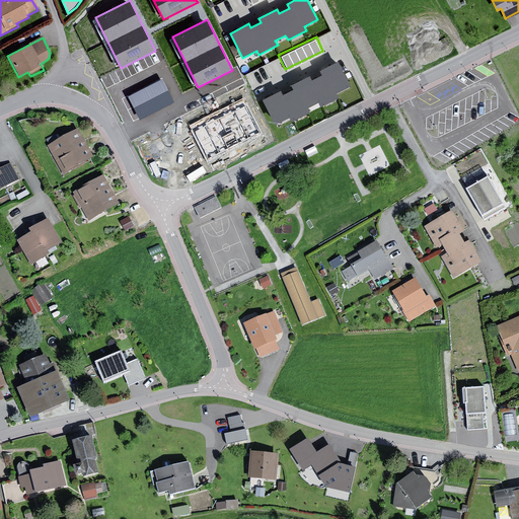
[(282,91),(263,100),(276,125),(290,118),(292,122),(310,112),(308,107),(318,102),(320,107),(340,97),(337,93),(351,86),(339,62),(320,71),(322,75),(312,80),(310,76),(291,85),(293,89),(284,95),(282,91)]
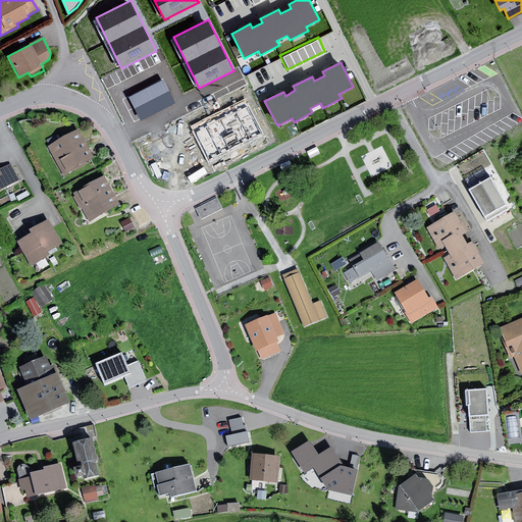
[(164,80),(129,97),(141,120),(175,103),(164,80)]
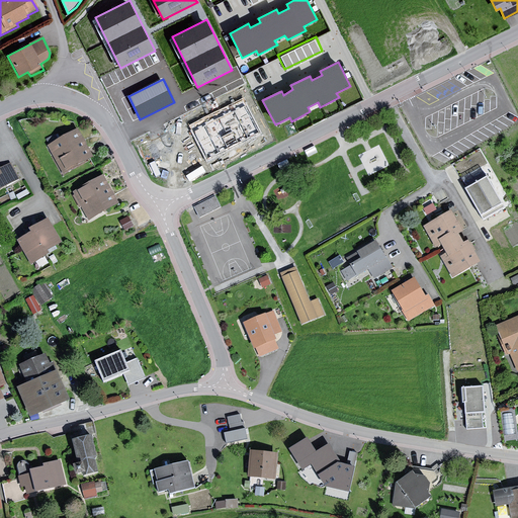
[(243,98),(189,125),(207,162),(232,150),(262,135),(243,98)]
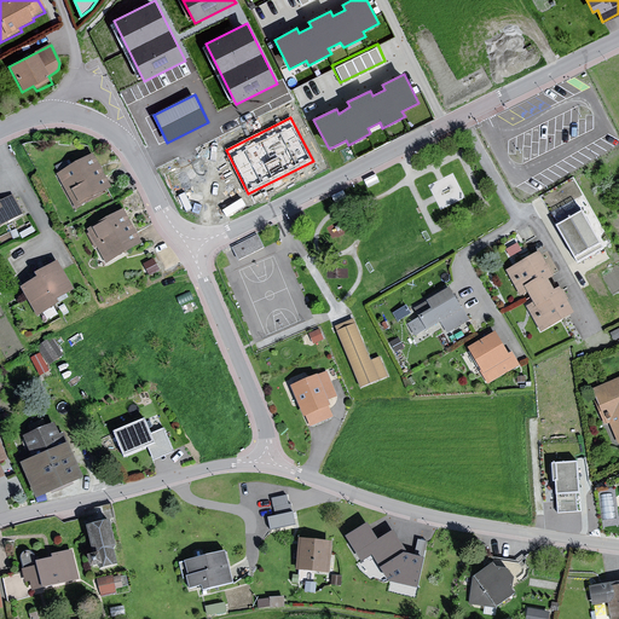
[(93,157),(56,178),(75,210),(111,190),(93,157)]
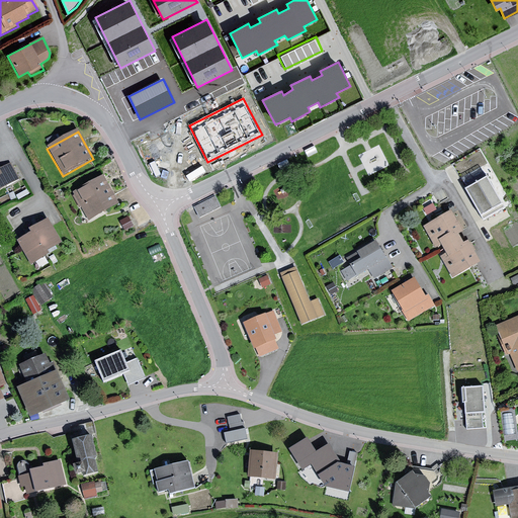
[(0,189),(18,180),(10,165),(0,170),(0,189)]
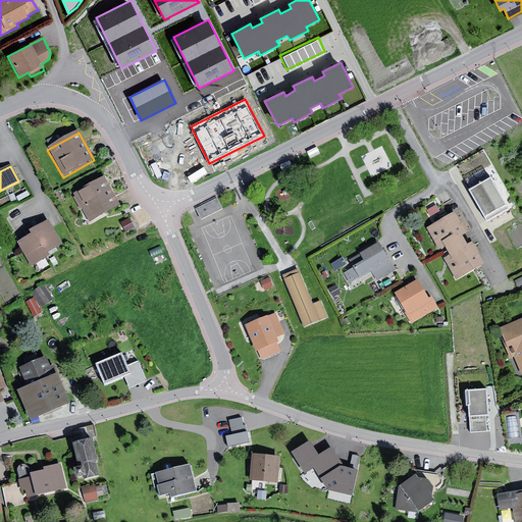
[(466,177),(471,187),(490,176),(486,167),(466,177)]
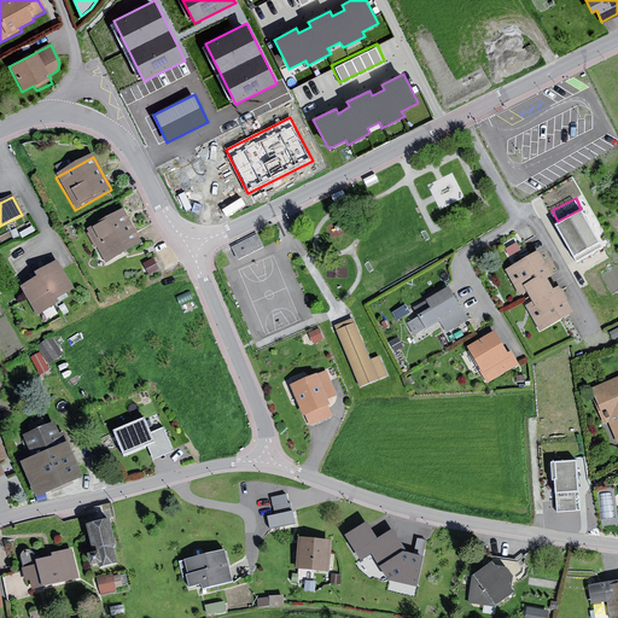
[(106,266),(141,246),(122,211),(86,232),(106,266)]
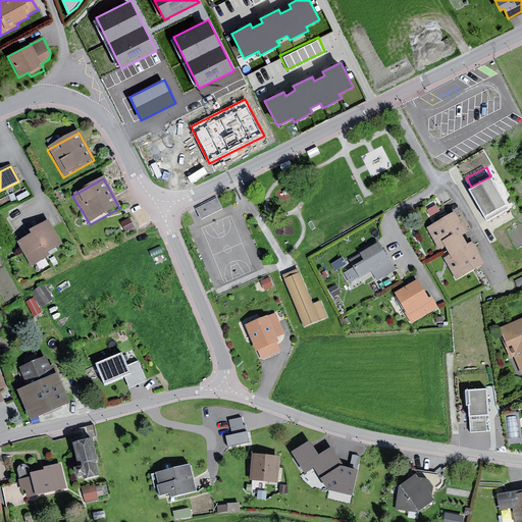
[(510,211),(492,180),(471,193),(488,223),(510,211)]
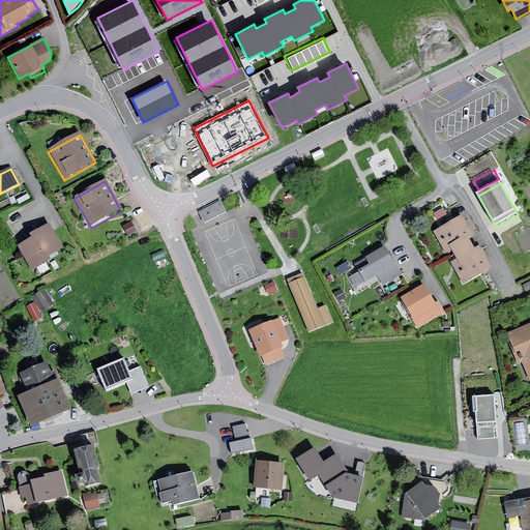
[(221,201),(199,212),(205,224),(227,213),(221,201)]
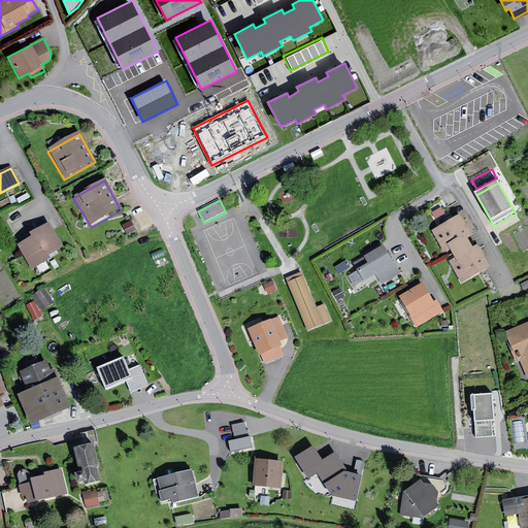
[(489,269),(476,248),(472,250),(467,240),(471,238),(460,217),(432,232),(461,285),(489,269)]
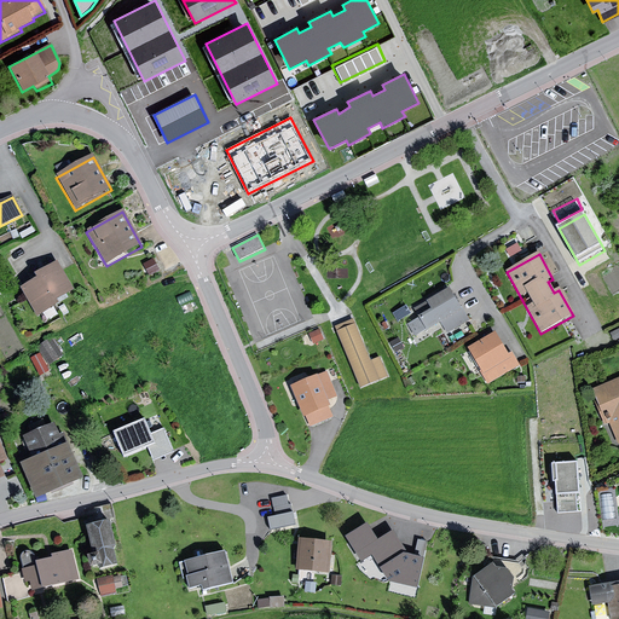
[(74,294),(57,264),(35,275),(38,281),(21,289),(36,319),(56,308),(53,305),(74,294)]
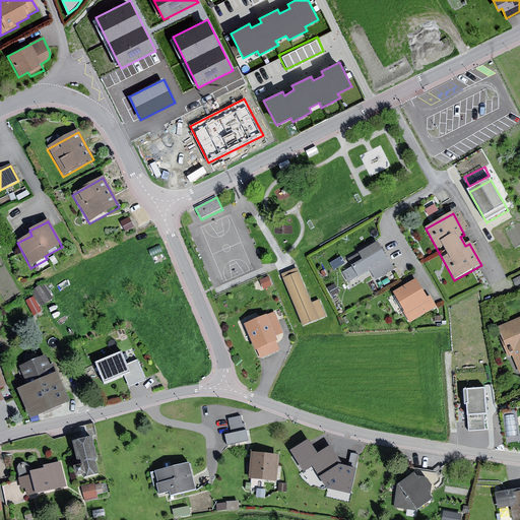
[(308,243),(323,241),(321,226),(306,229),(308,243)]
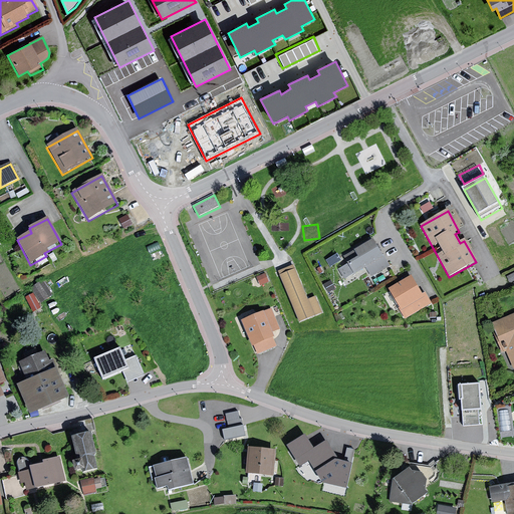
[(388,267),(373,242),(345,257),(350,265),(340,271),(345,280),(365,268),(370,277),(388,267)]
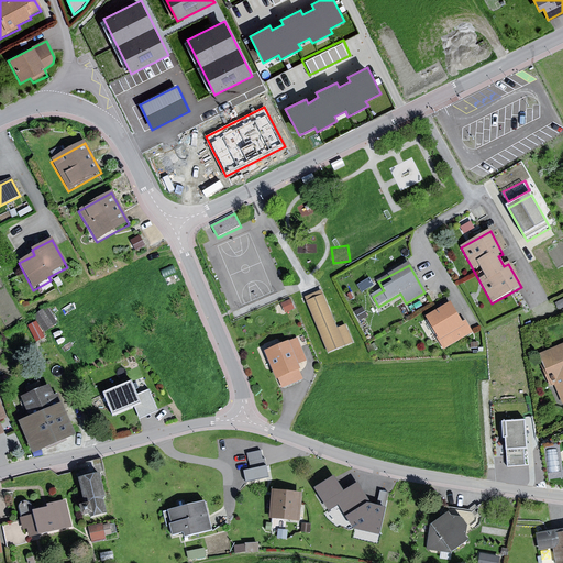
[(335,331),(321,294),(307,299),(328,353),(352,343),(345,327),(335,331)]
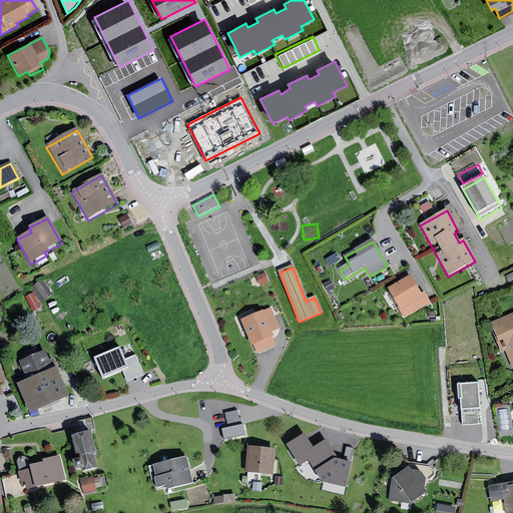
[(420,297),(410,279),(388,291),(405,320),(431,305),(424,294),(420,297)]
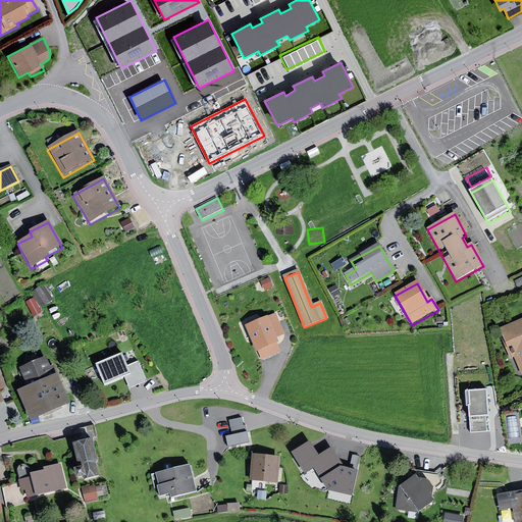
[(52,300),(43,285),(33,293),(42,306),(52,300)]
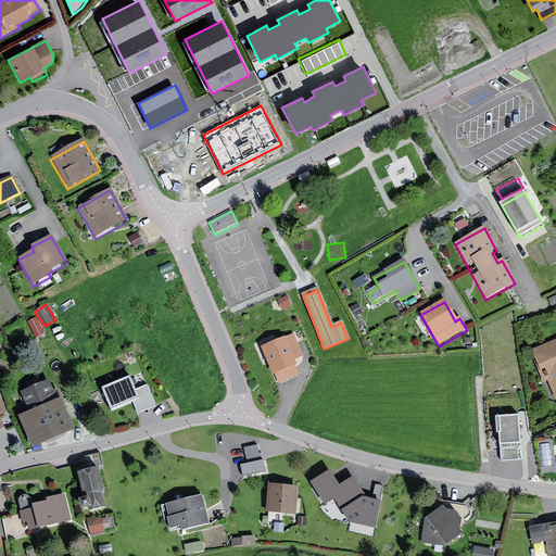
[(302,357),(292,337),(263,350),(278,386),(299,376),(292,362),(302,357)]
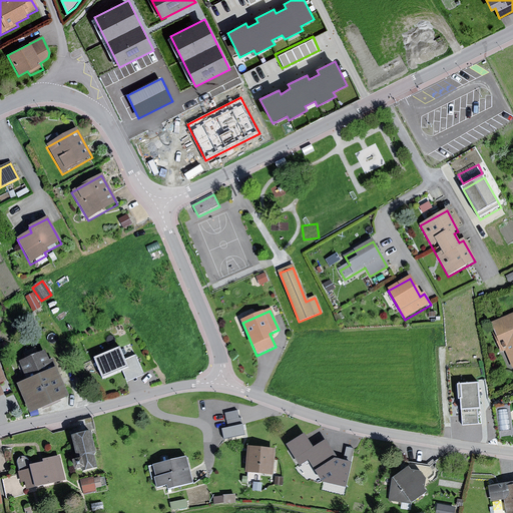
[(512,316),(492,325),(503,353),(506,352),(512,369),(512,316)]
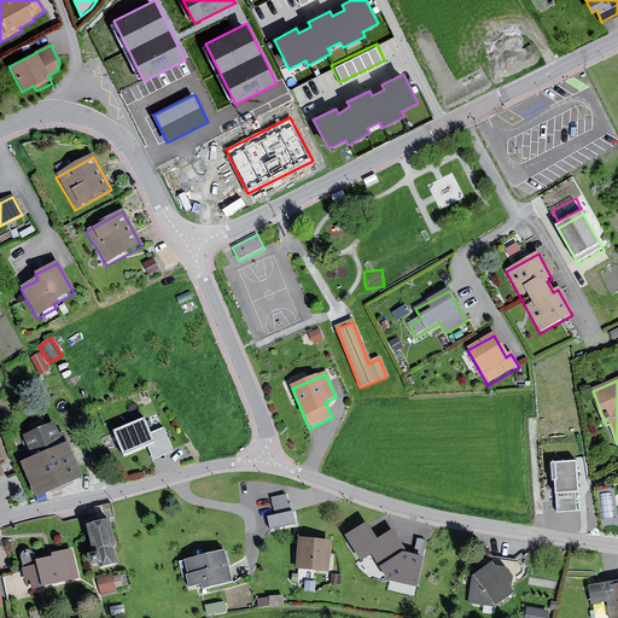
[(147,419),(115,433),(126,459),(150,448),(156,461),(175,453),(164,429),(153,433),(147,419)]
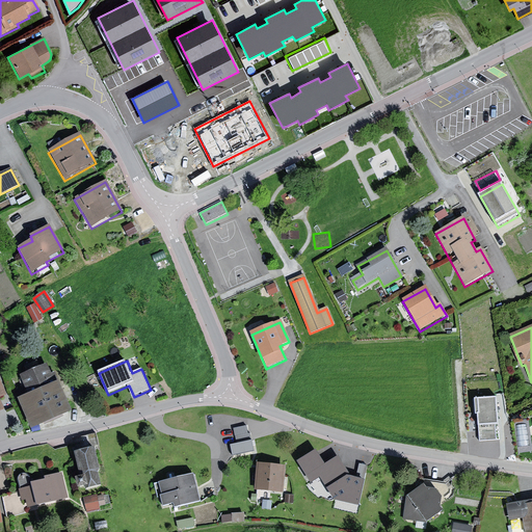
[(47,367),(21,378),(29,397),(19,401),(32,432),(75,414),(62,382),(59,383),(53,368),(48,370),(47,367)]
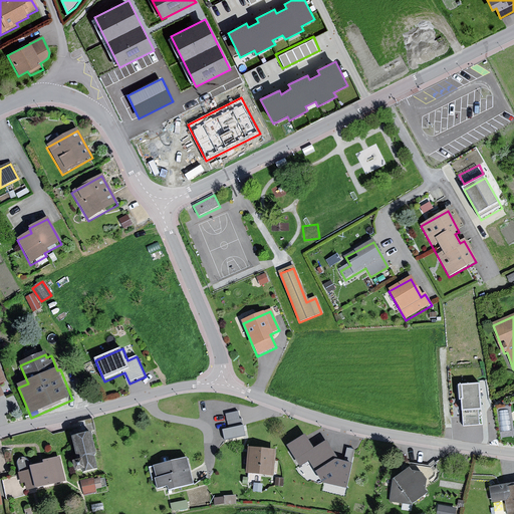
[(483,386),(462,388),(465,427),(481,426),(480,413),(485,412),(483,386)]
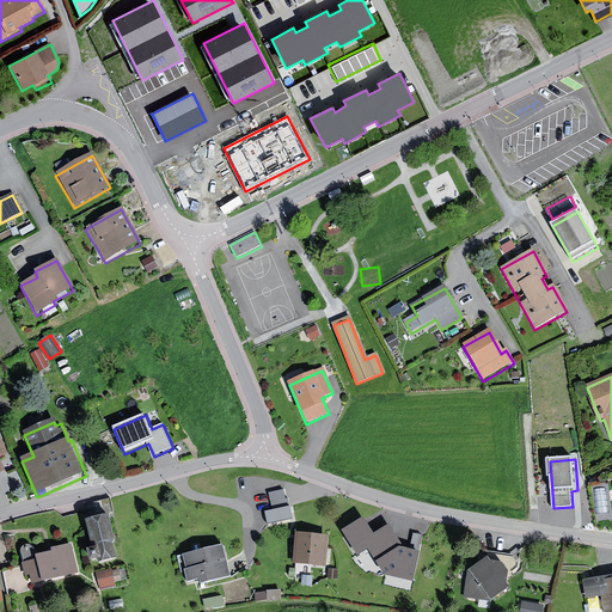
[(282,490),(270,493),(273,509),(265,510),(268,521),(291,516),(287,497),(283,499),(282,490)]
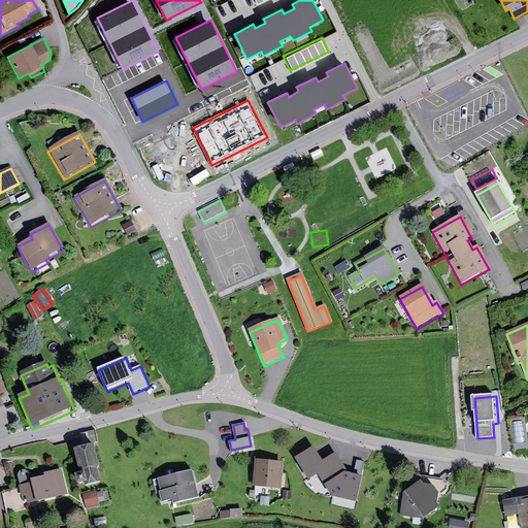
[(311,444),(295,455),(308,476),(317,471),(331,494),(356,500),(362,471),(348,468),(336,450),(322,460),(311,444)]
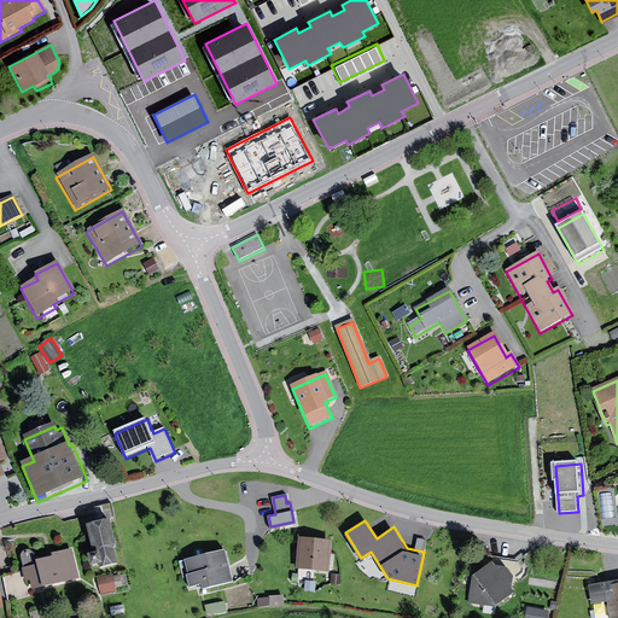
[(112,522),(88,526),(94,558),(92,559),(94,570),(101,567),(101,570),(104,570),(120,567),(116,549),(118,549),(112,522)]
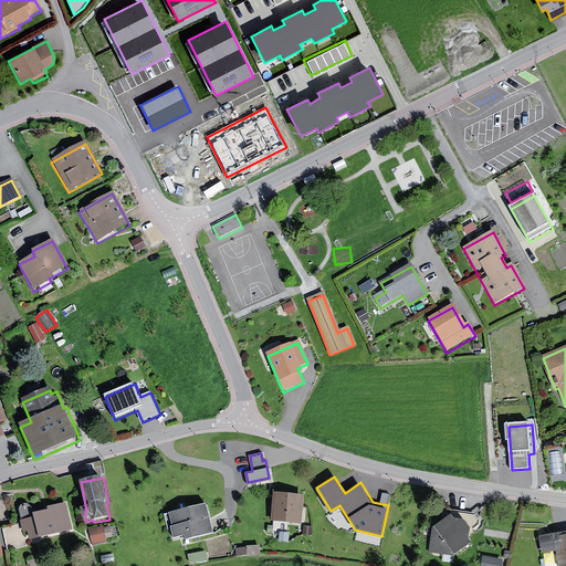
[(302,493),(273,491),(271,517),(300,520),(302,493)]
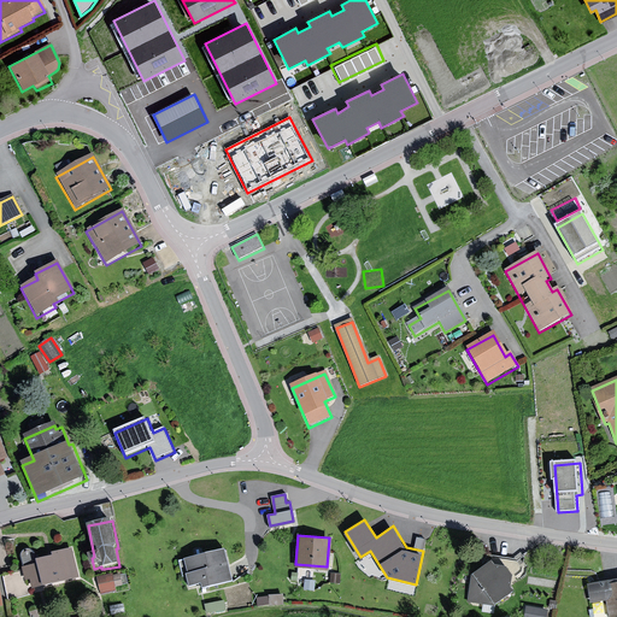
[(82,581),(72,551),(51,556),(52,559),(36,563),(34,554),(29,551),(23,551),(21,556),(21,560),(23,570),(4,576),(10,601),(82,581)]
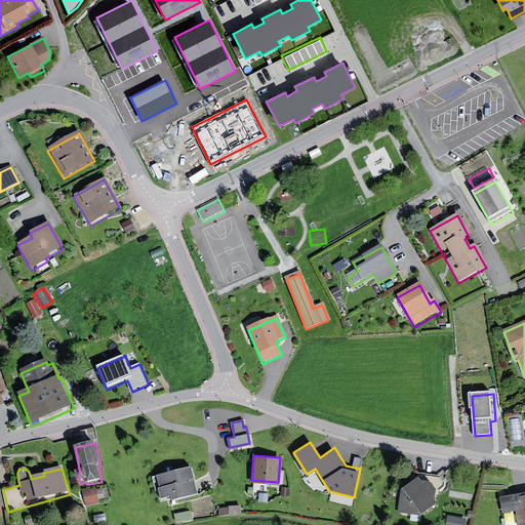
[(195,484),(192,471),(152,479),(160,502),(168,500),(170,508),(214,496),(209,475),(195,484)]
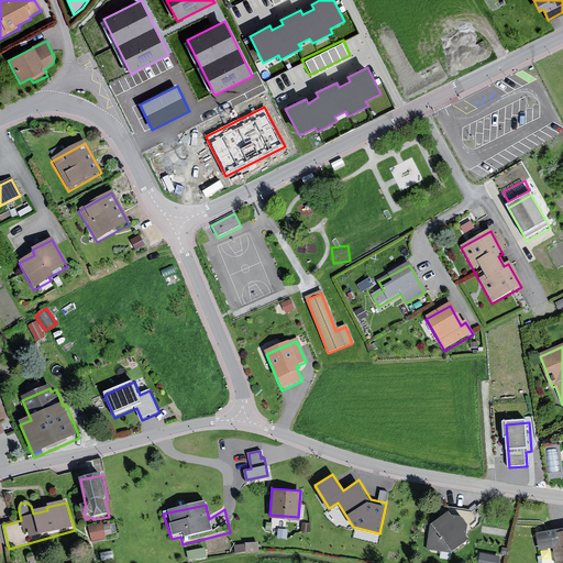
[(428,549),(452,552),(468,539),(465,533),(466,523),(462,516),(451,515),(448,509),(430,522),(428,549)]
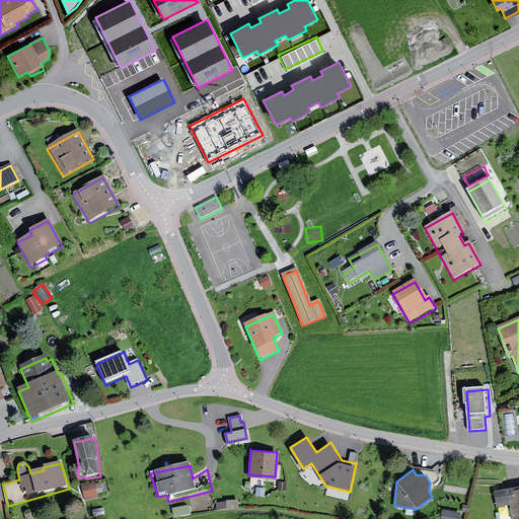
[(94,484),(81,487),(85,502),(97,499),(97,497),(103,495),(101,485),(95,487),(94,484)]
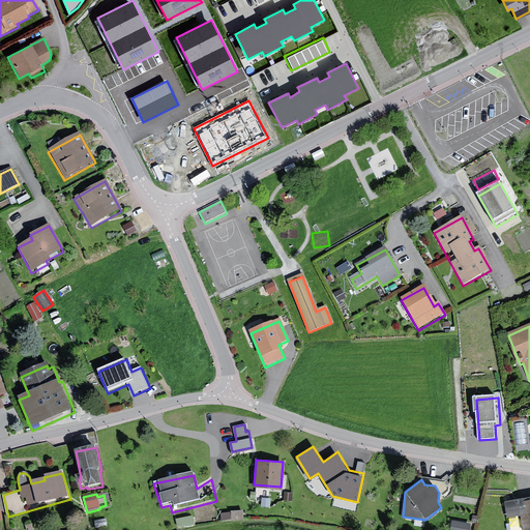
[(529,529),(529,500),(505,504),(508,519),(523,517),(525,529),(529,529)]
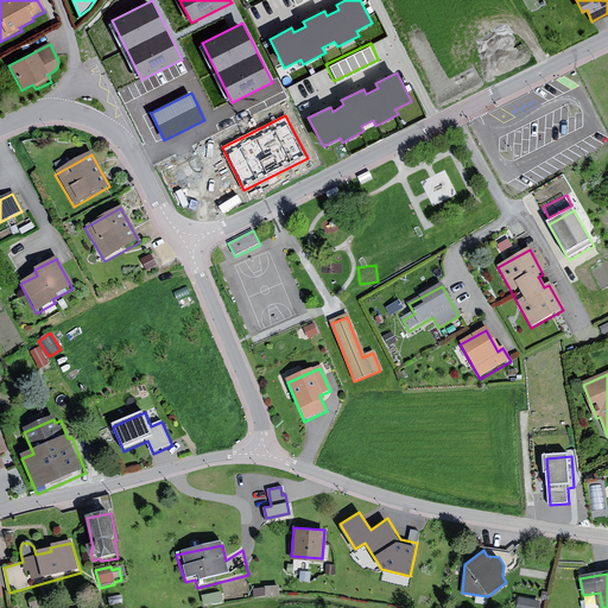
[(221,594),(202,597),(203,607),(209,607),(223,606),(221,594)]
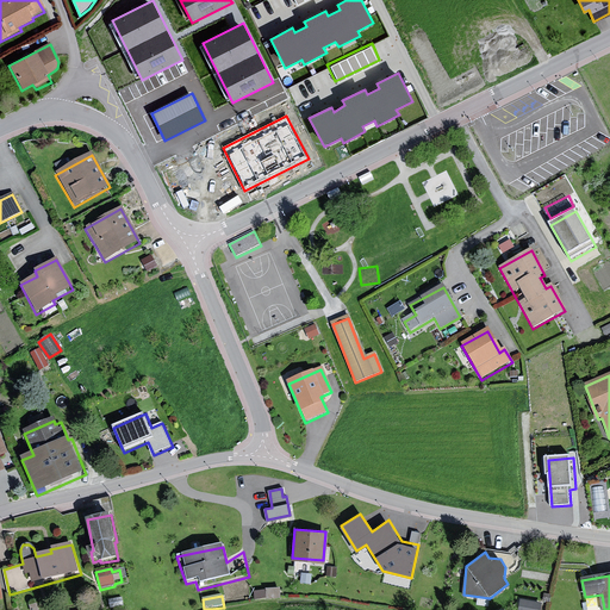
[(540,609),(542,602),(520,598),(517,609),(540,609)]
